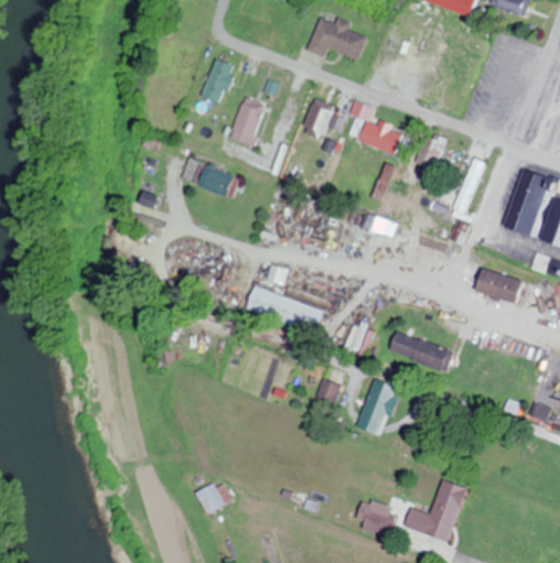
[(490,0),(488,3),(521,17),(528,0),(490,0)]
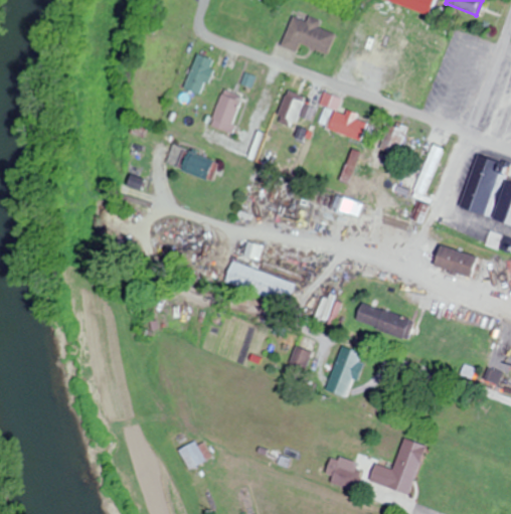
[(301,42),(328,53),(336,33),(319,26),(321,20),(309,16),(307,22),(293,16),(282,45),(298,51),(301,42)]
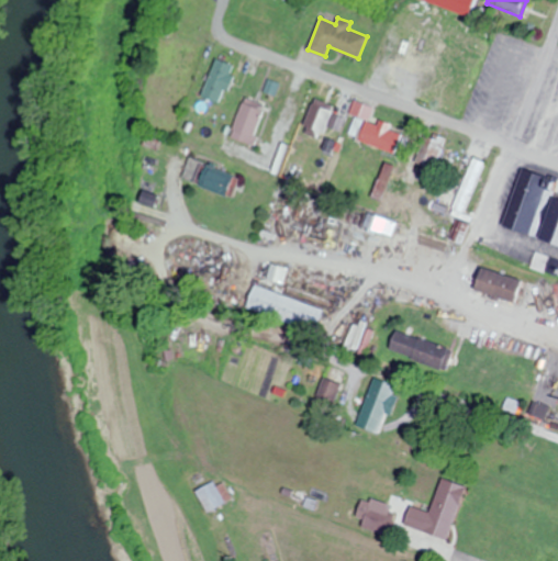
[(236,65),(216,57),(201,96),(221,103),(236,65)]
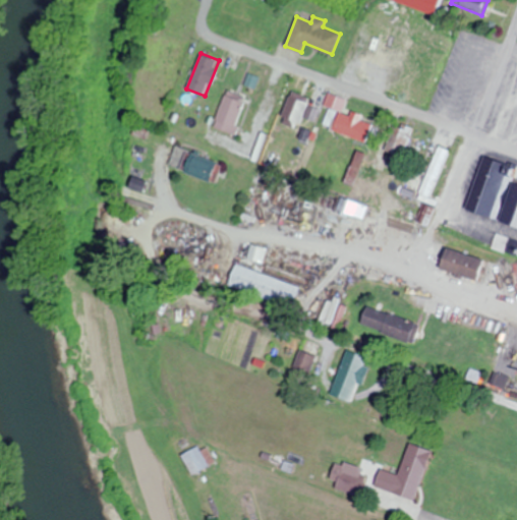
[(434,93),(448,98),(453,85),(439,80),(434,93)]
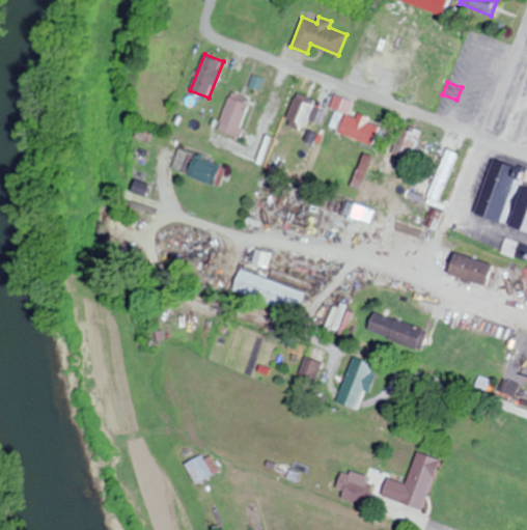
[(315,99),(297,91),(284,123),(303,131),(315,99)]
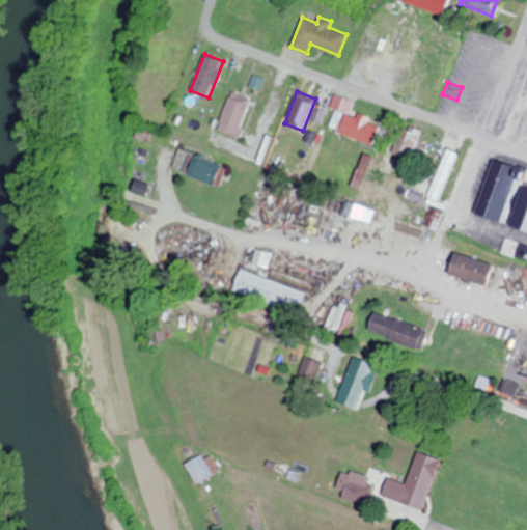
[(219,129),(240,135),(249,102),(228,95),(219,129)]
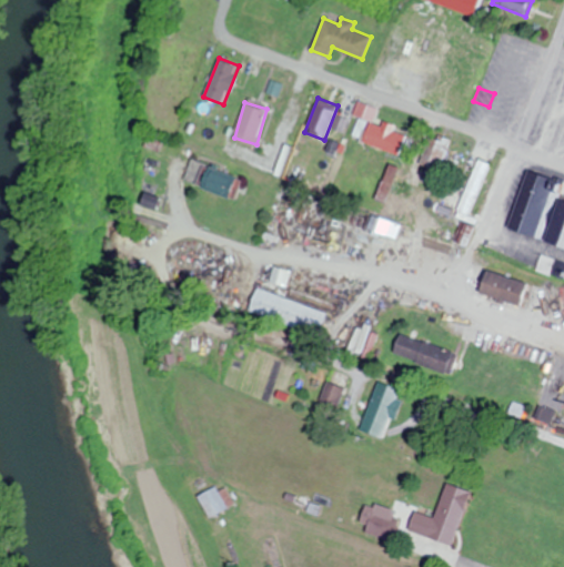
[(405,131),(364,119),(358,141),(399,153),(405,131)]
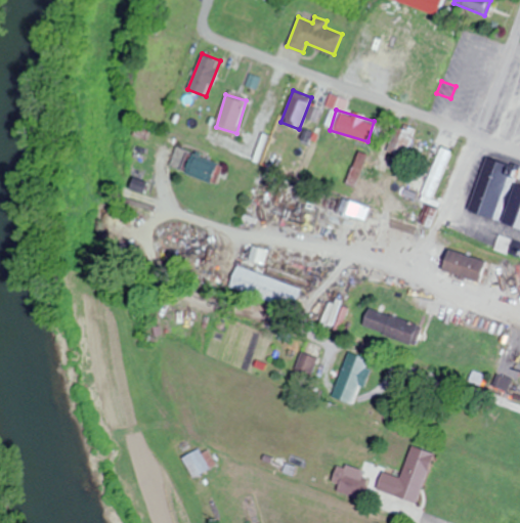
[(384,153),(403,158),(413,128),(393,122),(384,153)]
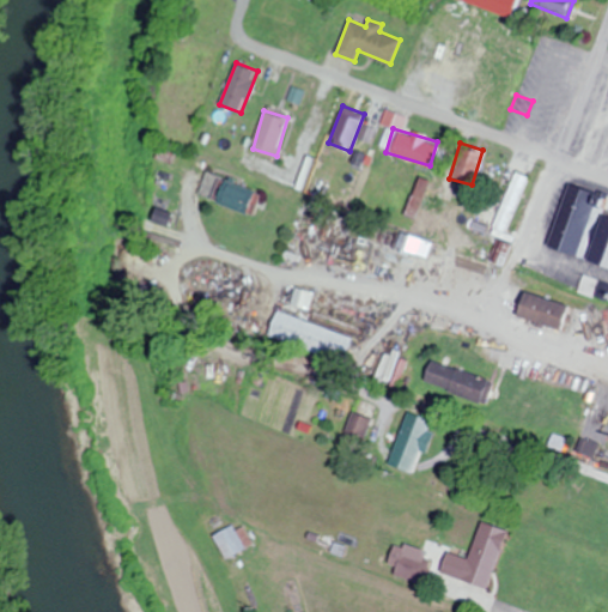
[(172,163),(176,147),(164,145),(160,161),(172,163)]
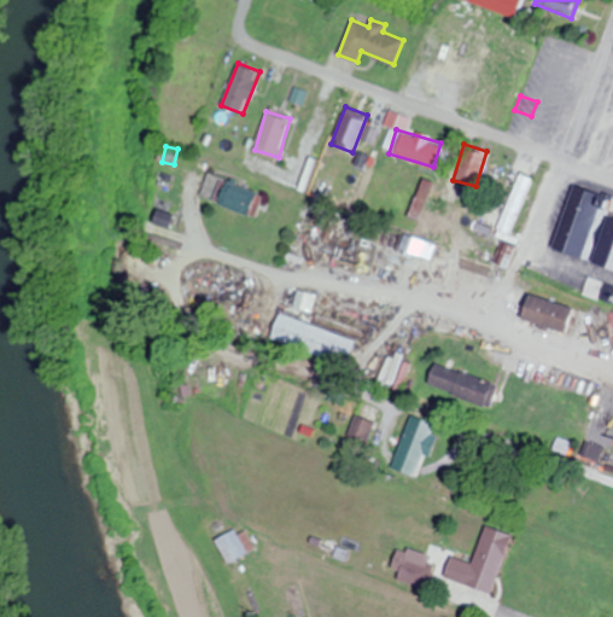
[(495,228),(509,233),(531,178),(517,173),(495,228)]
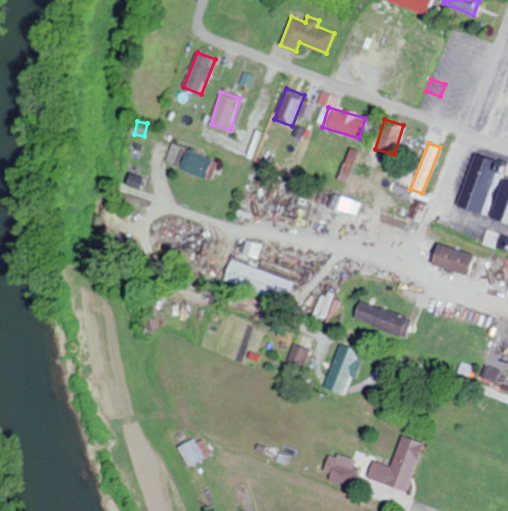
[(177,166),(211,181),(218,163),(184,149),(177,166)]
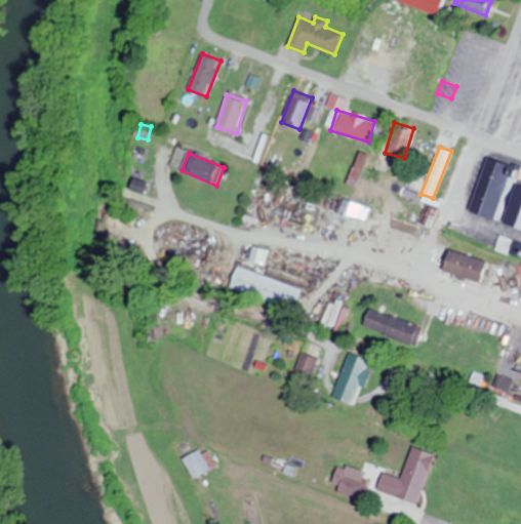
[(484,156),(519,167),(514,180),(520,184),(520,228),(467,207),(484,156)]
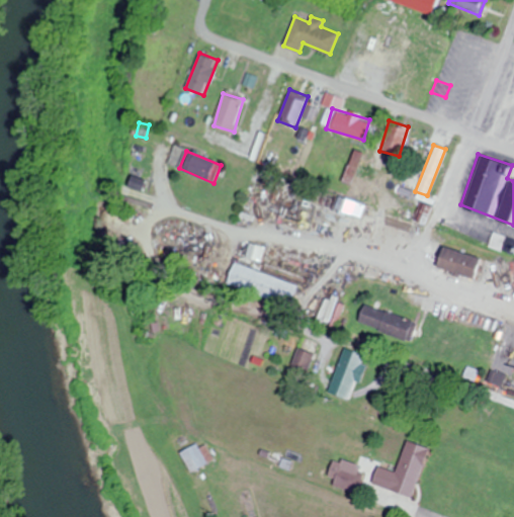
[(141,190),(145,180),(132,175),(129,185),(141,190)]
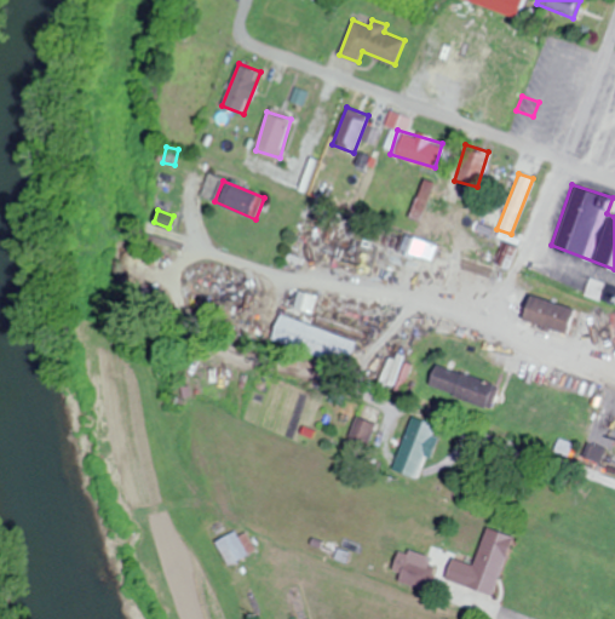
[(430,258),(435,245),(406,235),(401,248),(430,258)]
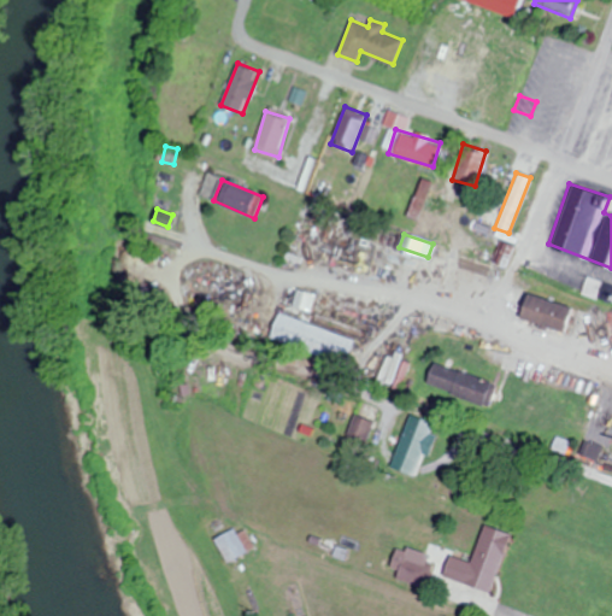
[(562,332),(570,306),(527,292),(518,316),(562,332)]
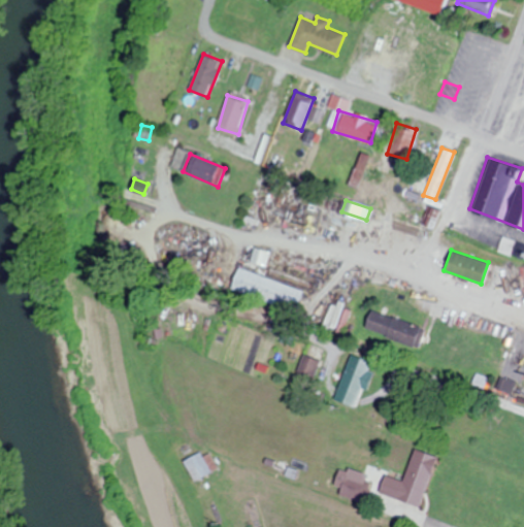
[(302,289),(239,267),(232,289),(295,310),(302,289)]
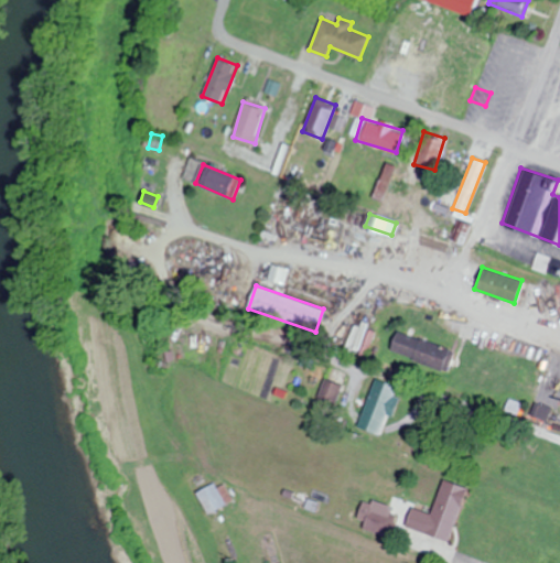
[(447,370),(453,348),(395,331),(389,354),(447,370)]
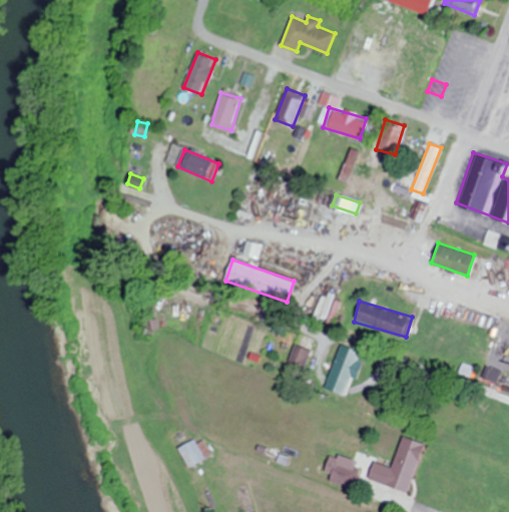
[(287,366),(305,371),(311,348),(293,343),(287,366)]
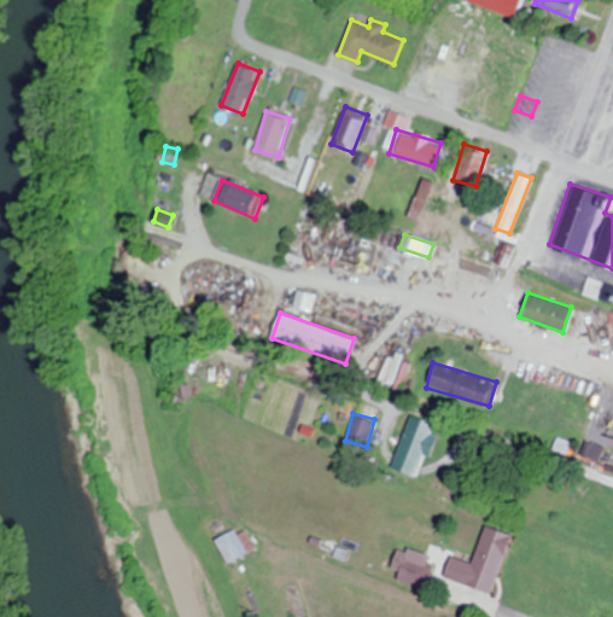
[(390,465),(416,476),(438,424),(412,414),(390,465)]
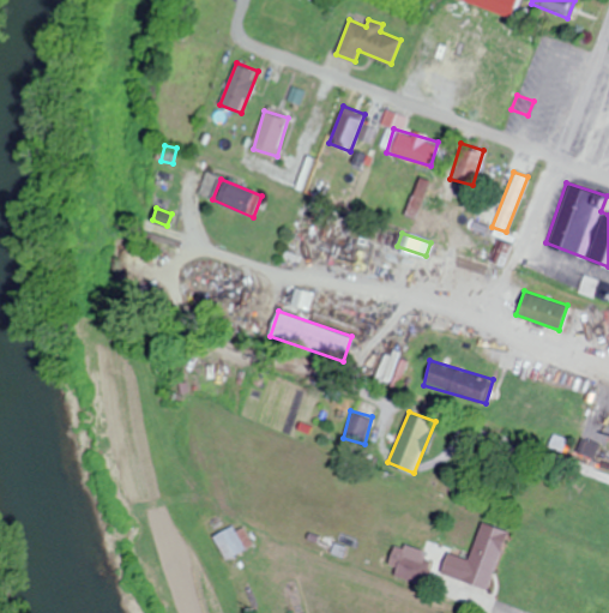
[(577,450),(591,456),(597,443),(582,437),(577,450)]
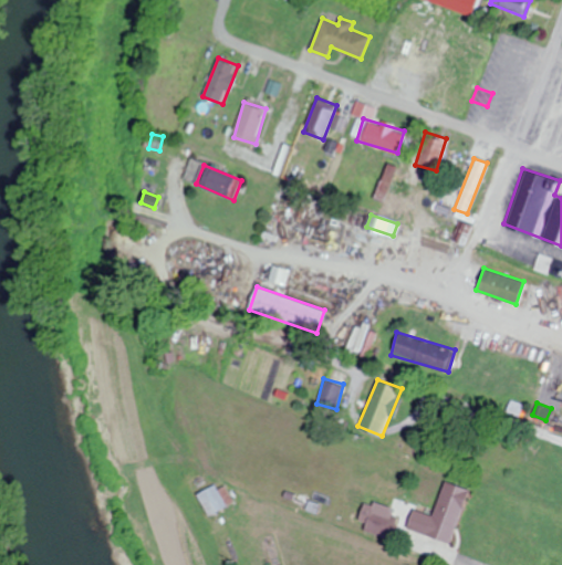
[(209,515),(233,500),(221,480),(197,497),(209,515)]
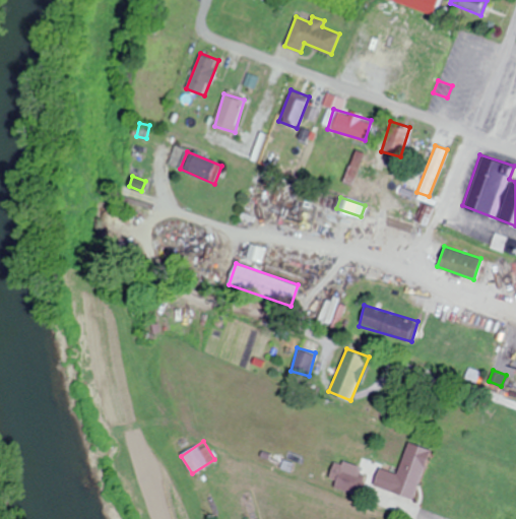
[(429,448),(407,441),(397,473),(379,467),(373,485),(413,498),(429,448)]
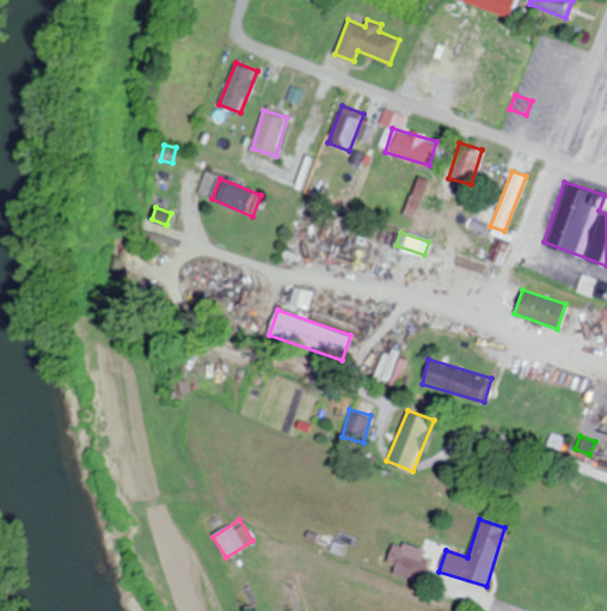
[(393,573),(421,581),(428,557),(400,549),(393,573)]
